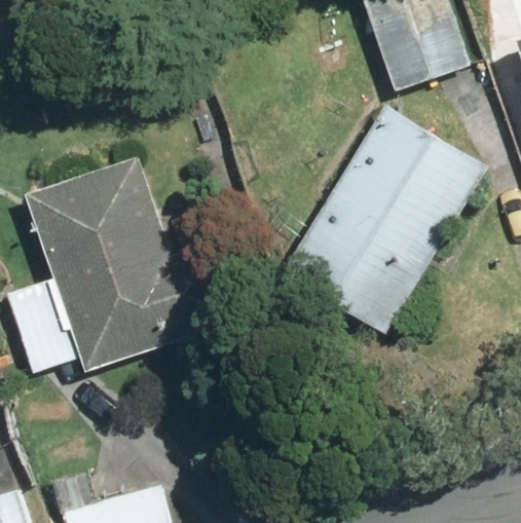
[(361,0),(396,92),(471,65),(446,0),(361,0)]
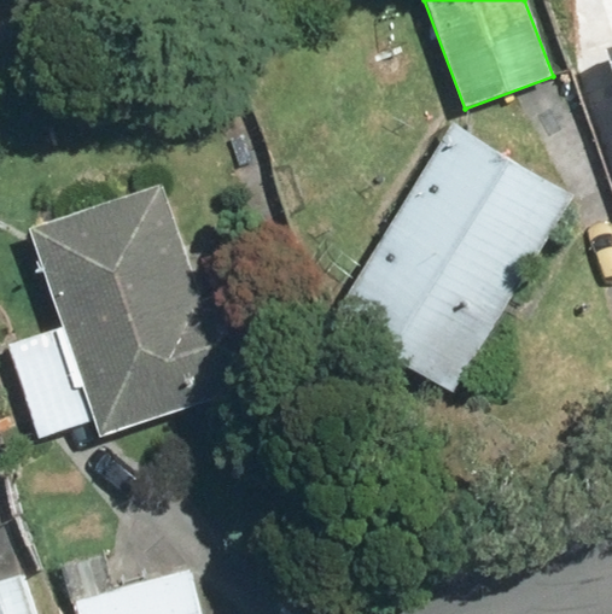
[(611,41),(600,46),(611,79),(611,41)]
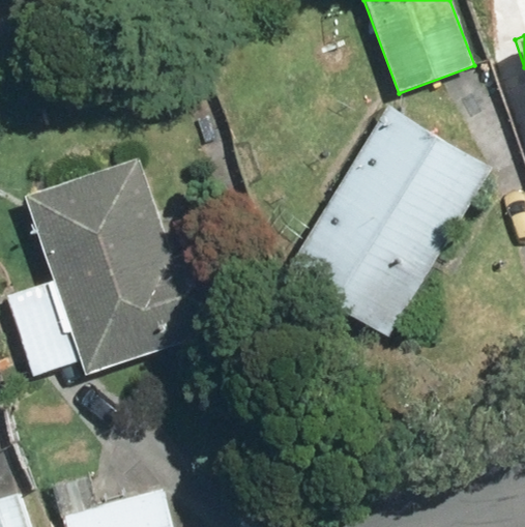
[(494,170),(388,104),(281,277),(385,344),(494,170)]
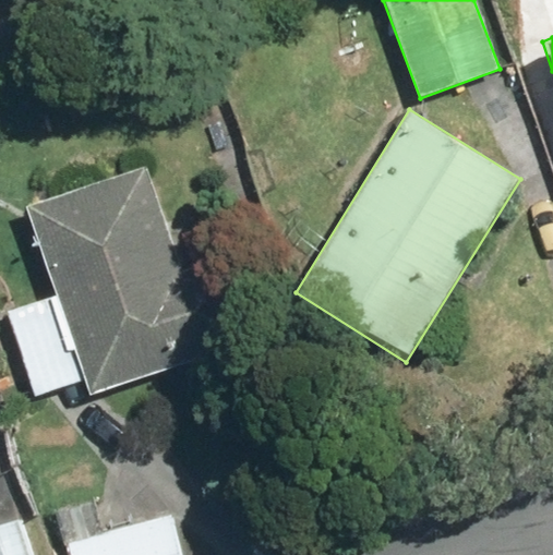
[(4,312),(39,411),(209,352),(145,165),(27,205),(58,293),(4,312)]
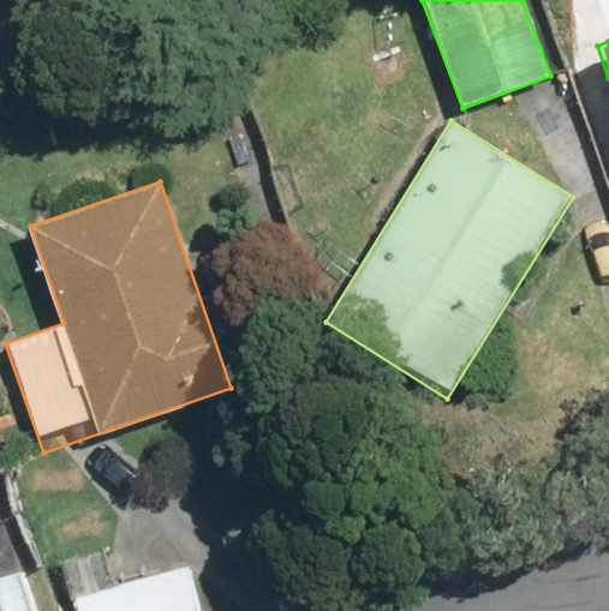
[(108,545),(60,558),(72,610),(197,610),(185,564),(118,581),(108,545)]
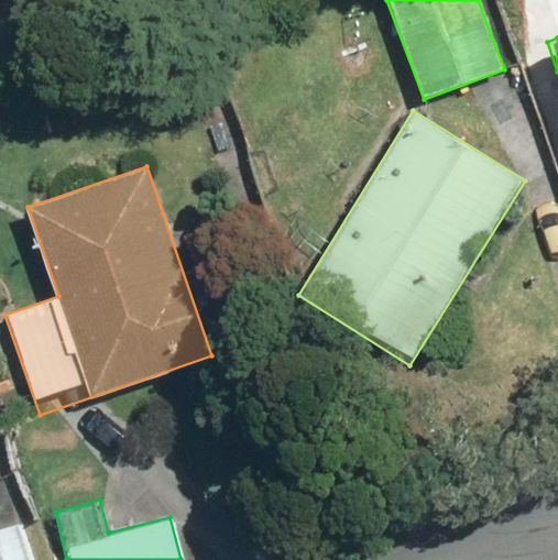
[(31,559),(18,523),(0,528),(0,559),(31,559)]
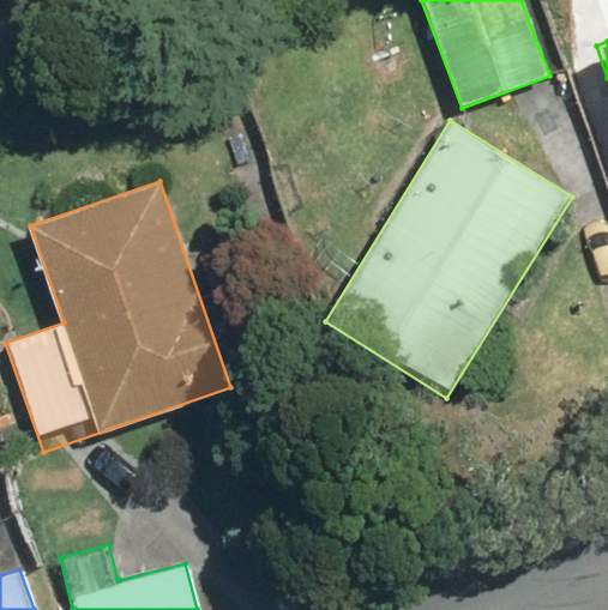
All buildings are outlined.
